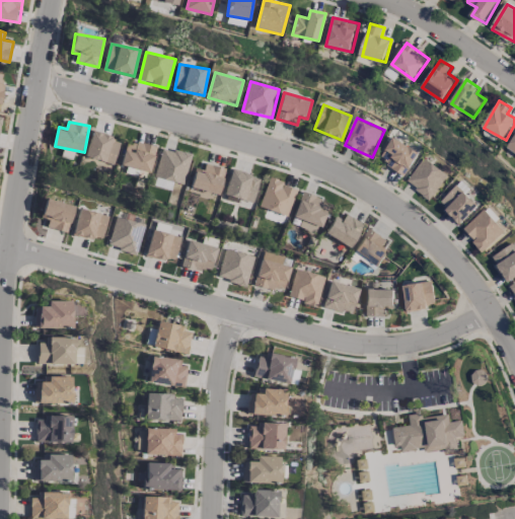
[(88,158),(117,164),(122,139),(92,134),(88,158)]
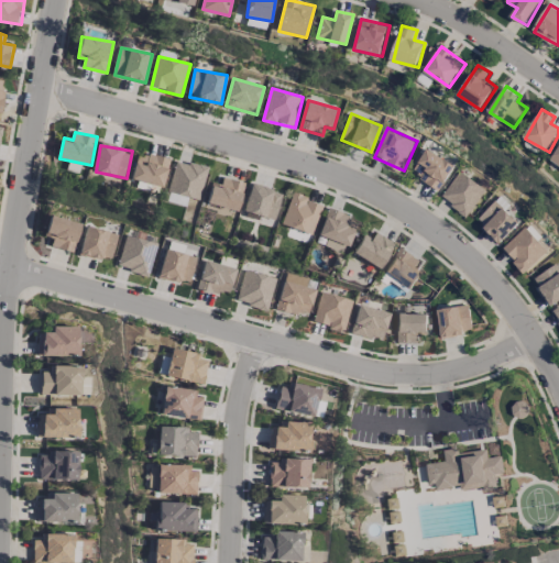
[(415,173),(442,189),(457,165),(429,148),(415,173)]
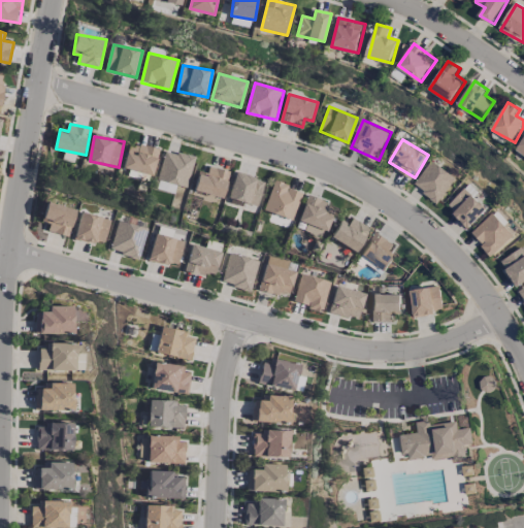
[(125,168),(155,175),(161,150),(131,142),(125,168)]
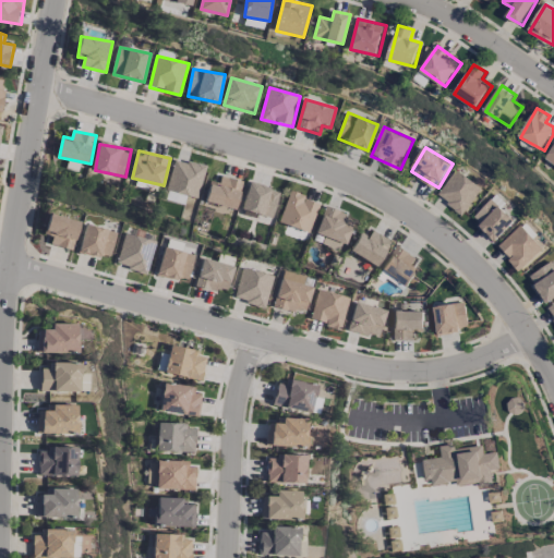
[(208,166),(177,158),(168,190),(200,197),(208,166)]
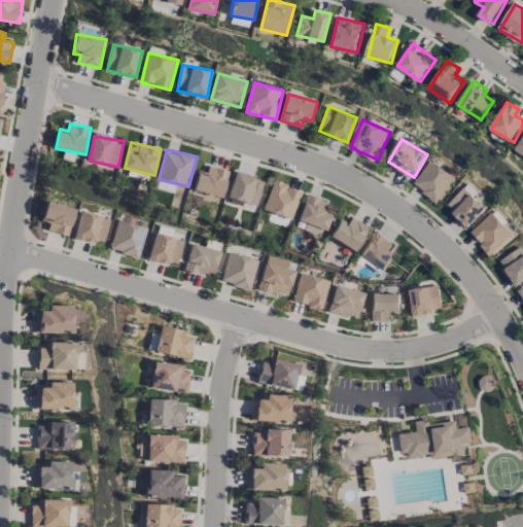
[(439,203),(458,178),(433,160),(415,184),(439,203)]
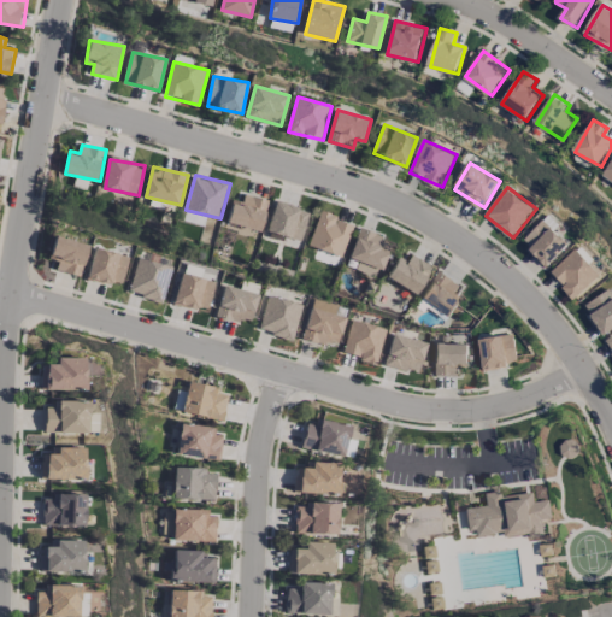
[(243,203),(235,200),(228,222),(262,231),(270,200),(247,194),(243,203)]
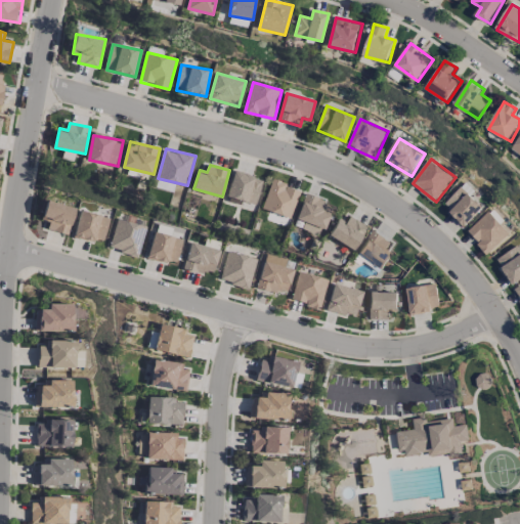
[(264,179),(235,172),(228,197),(258,205),(264,179)]
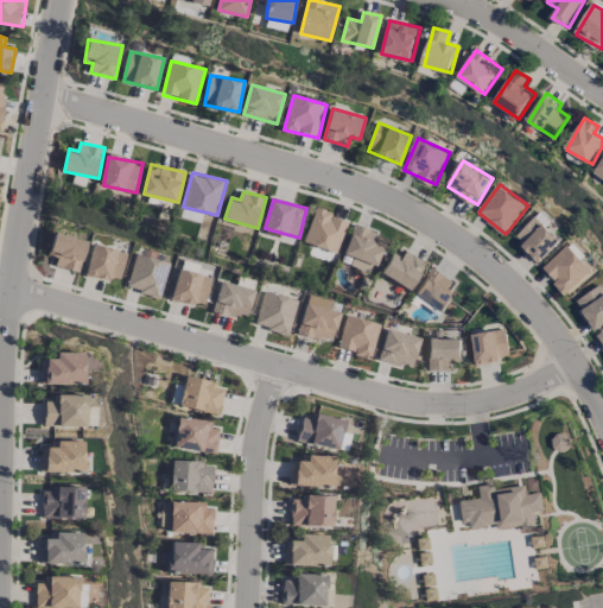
[(203,223),(205,214),(185,208),(182,216),(203,223)]
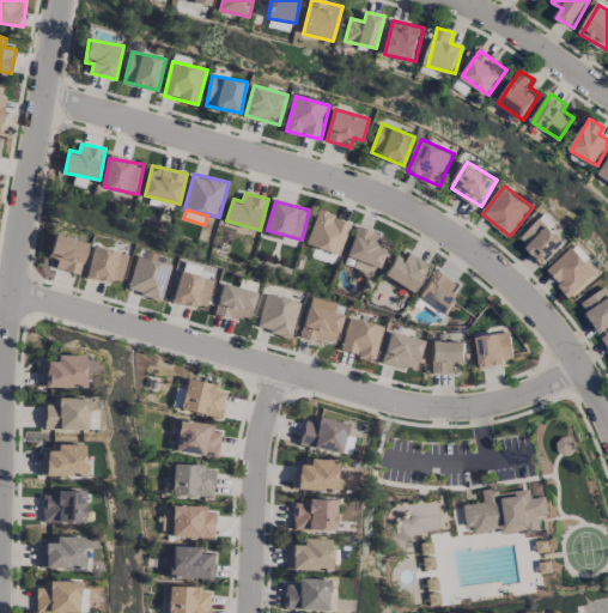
[(353,223),(320,211),(309,243),(341,255),(353,223)]
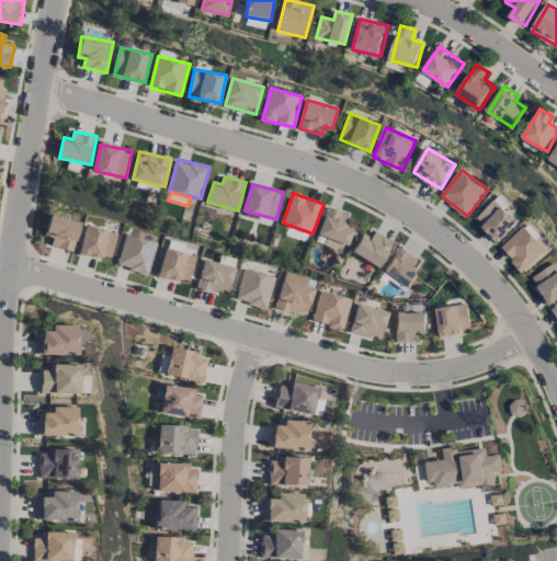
[(500,242),(520,222),(497,198),(477,218),(500,242)]
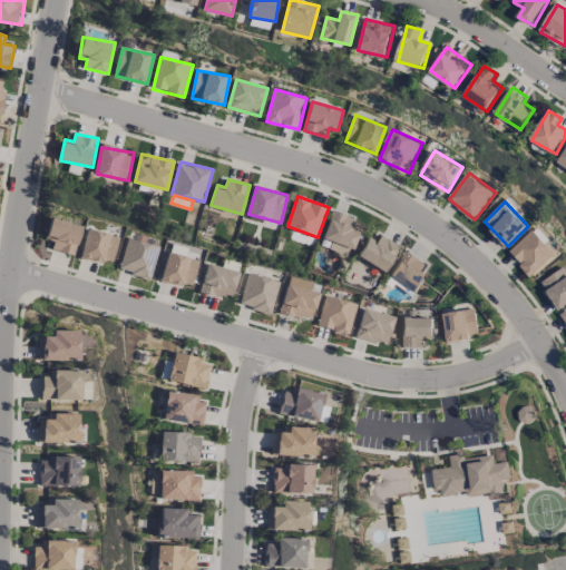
[(331,249),(350,257),(364,224),(334,212),(323,237),(333,242),(331,249)]
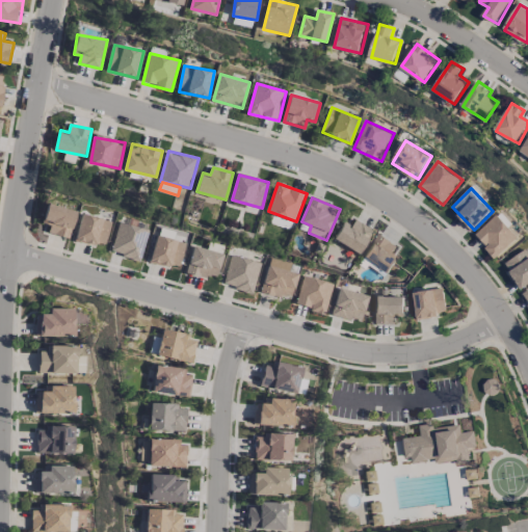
[(70,238),(78,211),(49,204),(44,223),(51,225),(49,233),(70,238)]
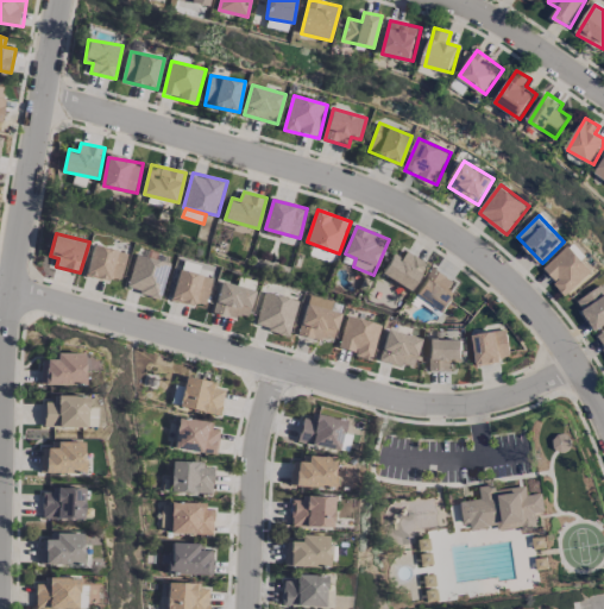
[(120,283),(129,253),(95,244),(87,274),(120,283)]
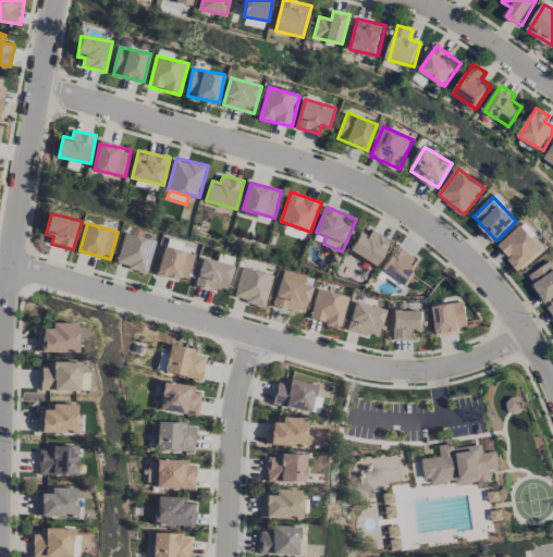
[(545,248),(524,224),(500,246),(521,270),(545,248)]
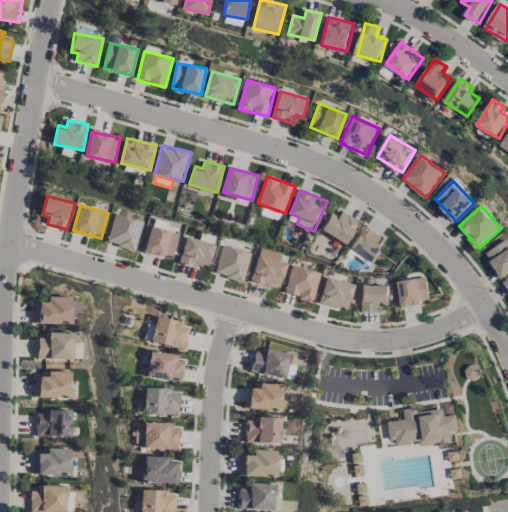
[(264,216),(284,220),(285,212),(265,209),(264,216)]
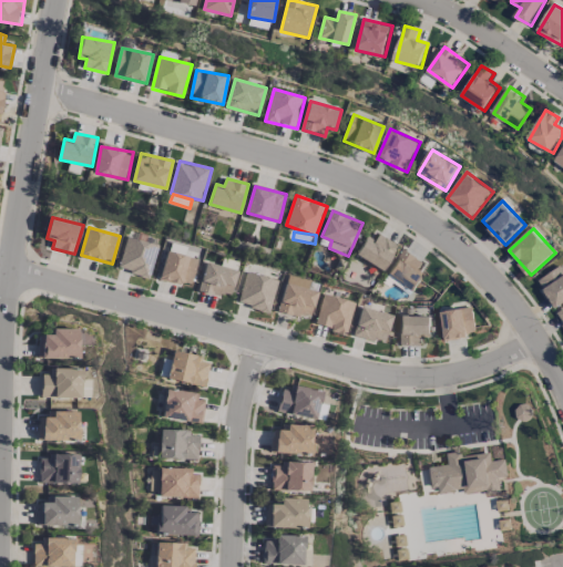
[(377,239),(367,236),(357,257),(387,270),(399,244),(379,235),(377,239)]
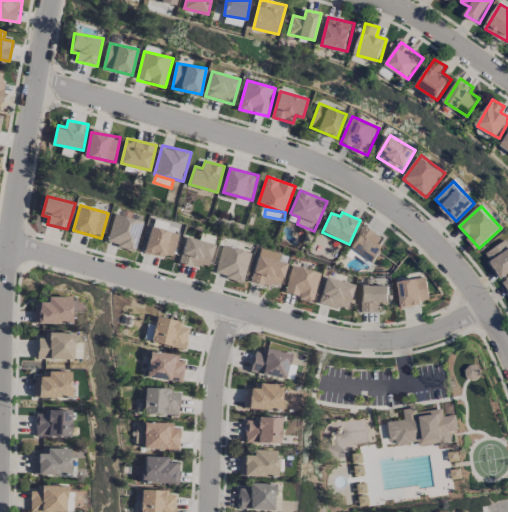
[(138,250),(143,220),(114,215),(109,244),(138,250)]
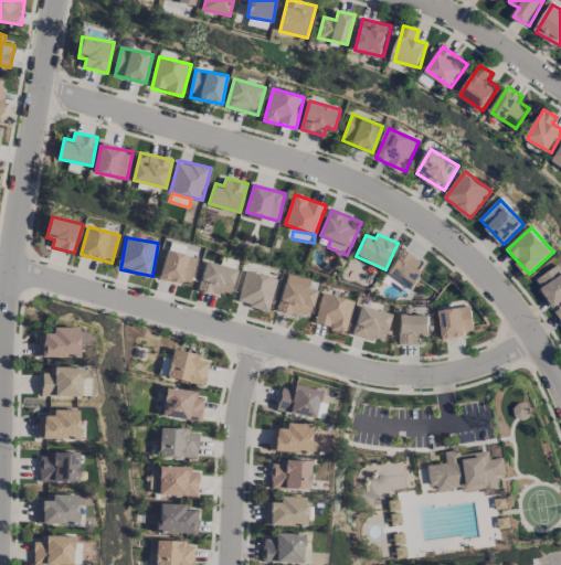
[(419,267),(424,260),(405,247),(387,275),(413,292),(426,273),(419,267)]
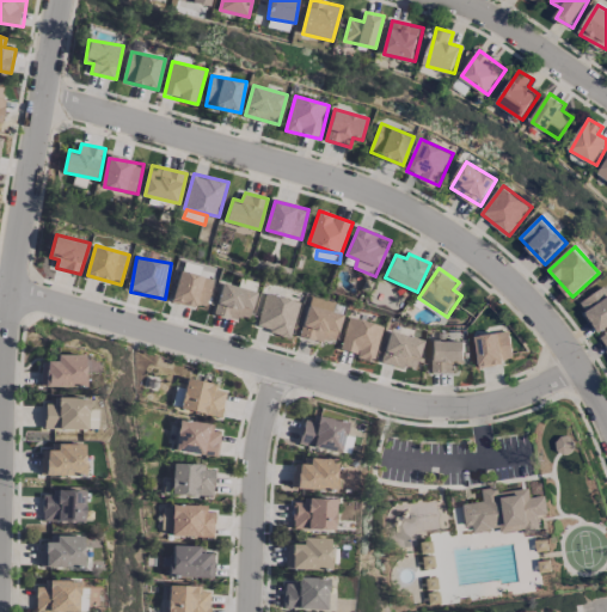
[(209,307),(214,277),(178,273),(175,303),(209,307)]
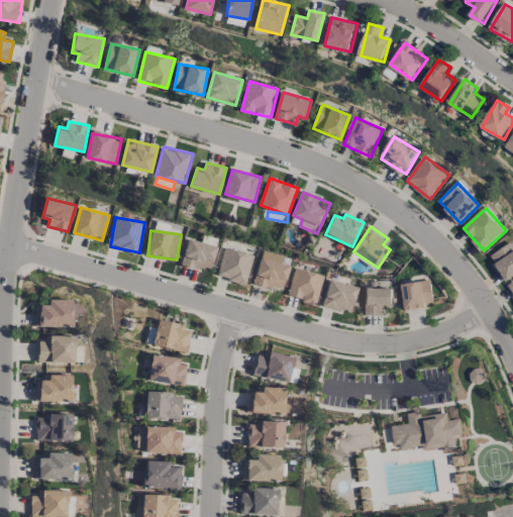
[(183,264),(211,272),(218,246),(189,239),(183,264)]
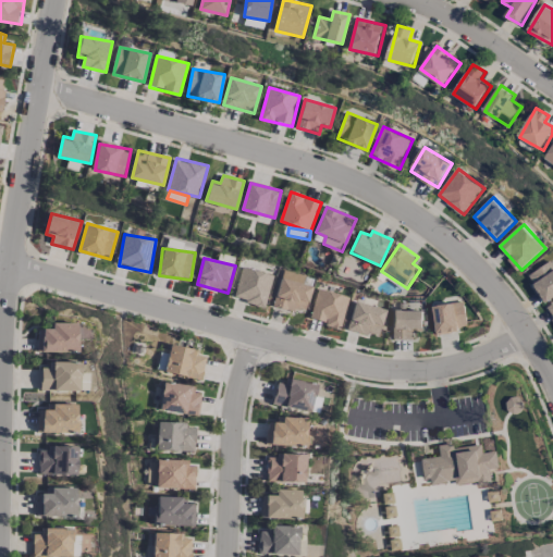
[(529,277),(550,302),(552,300),(552,260),(529,277)]
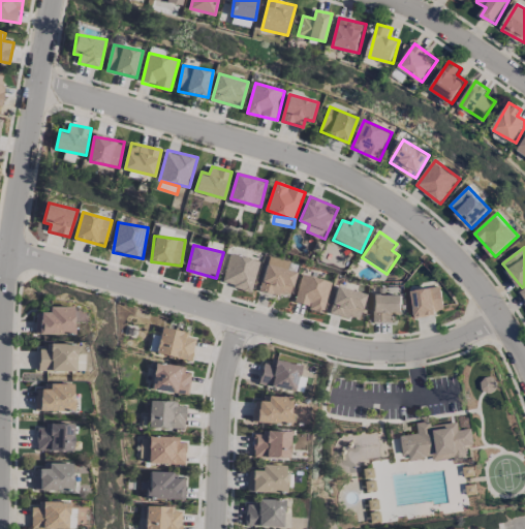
[(252,291),(261,261),(233,253),(223,283),(252,291)]
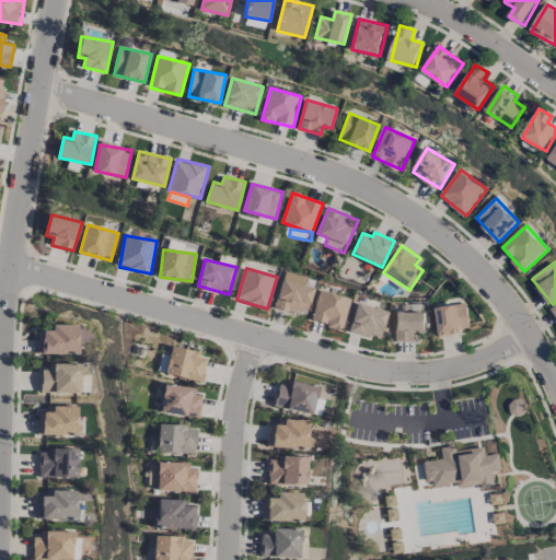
[(276,306),(308,315),(314,288),(305,286),(308,277),(286,271),(276,306)]
